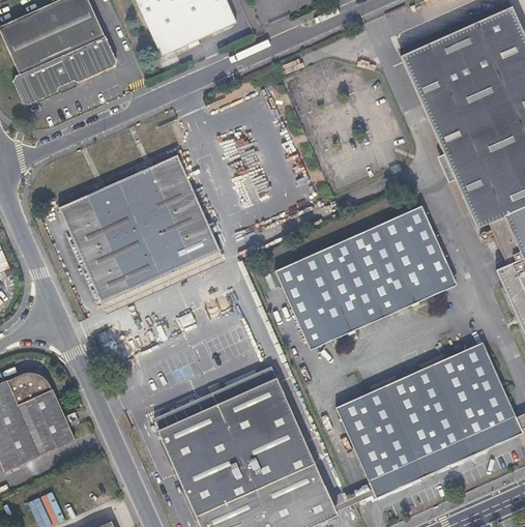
[(60,88),(61,86),(61,84),(76,78),(81,80),(117,64),(120,58),(94,0),(58,0),(1,25),(22,71),(18,72),(17,79),(25,98),(32,100),(60,88)]
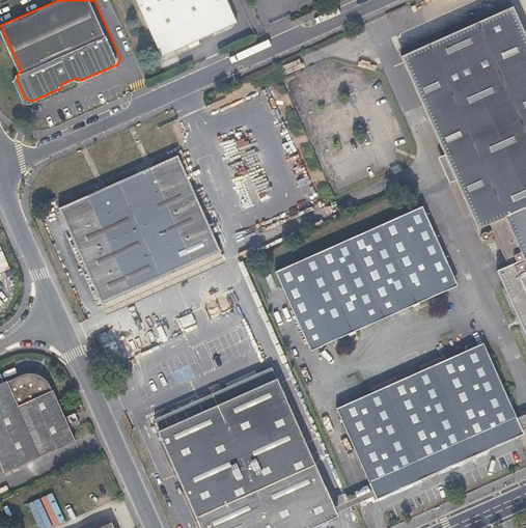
[(213,30),(215,33),(241,23),(229,0),(139,0),(165,55),(190,45),(201,39),(200,35),(213,30)]
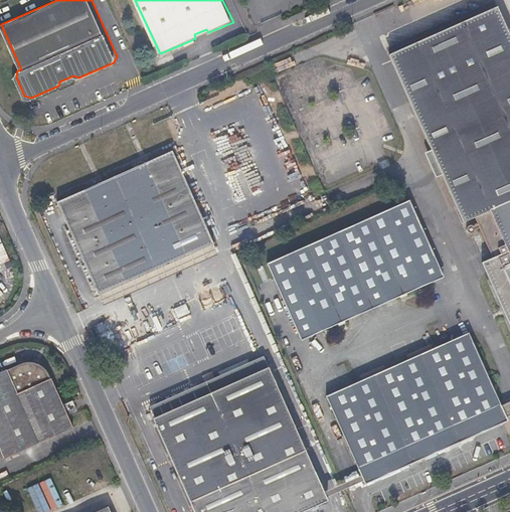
[(388,56),(396,75),(482,105),(479,107),(484,118),(488,116),(509,164),(509,38),(496,8),(485,13),(469,10),(469,20),(465,22),(450,19),(450,28),(447,29),(431,27),(431,37),(429,38),(413,35),(413,45),(410,46),(394,44),(393,53),(388,56)]
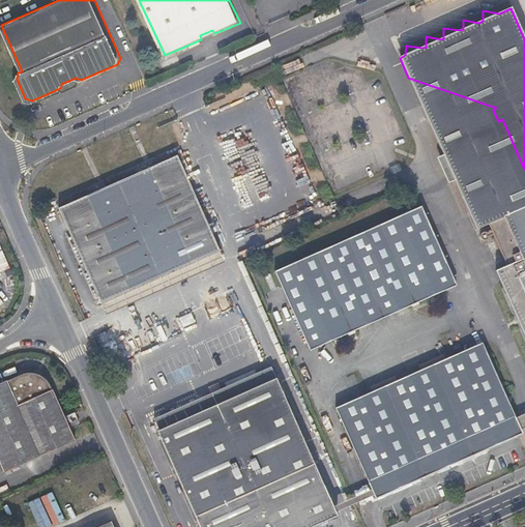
[(200,35),(201,39),(214,33),(212,30),(200,35)]
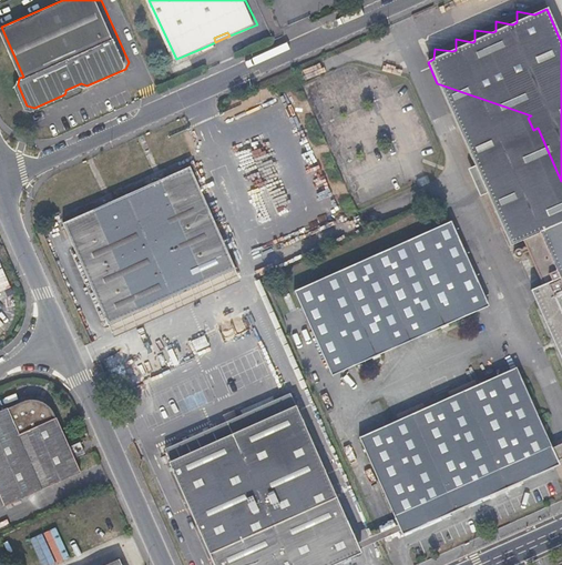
[(218,48),(215,42),(203,48),(205,53),(218,48)]
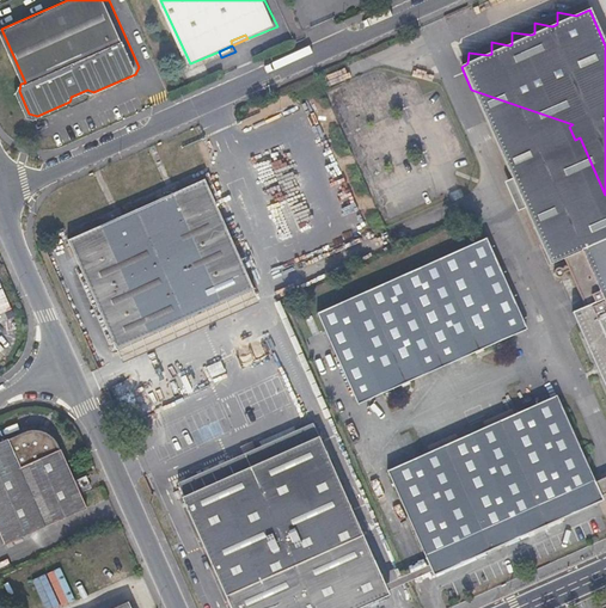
[(573,124),(471,90),(550,266),(563,260),(567,269),(562,271),(561,270),(559,269),(558,269),(556,270),(555,271),(554,272),(554,275),(554,276),(555,277),(556,278),(557,280),(559,280),(561,280),(562,278),(563,277),(563,275),(569,272),(585,308),(605,356),(605,373),(603,374),(605,380),(605,195),(580,137),(575,140),(569,127),(573,124)]
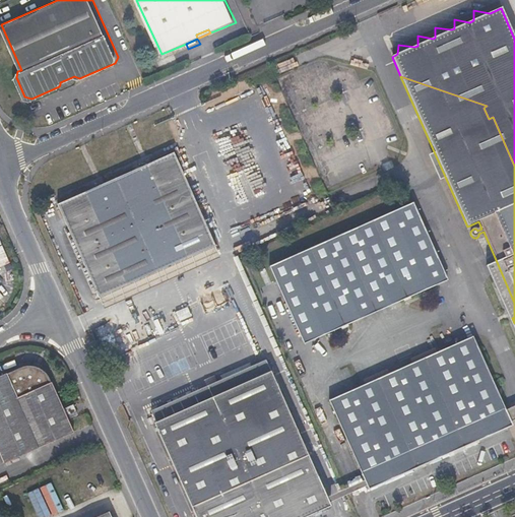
[(59,201),(78,248),(99,295),(215,246),(176,151),(59,201)]
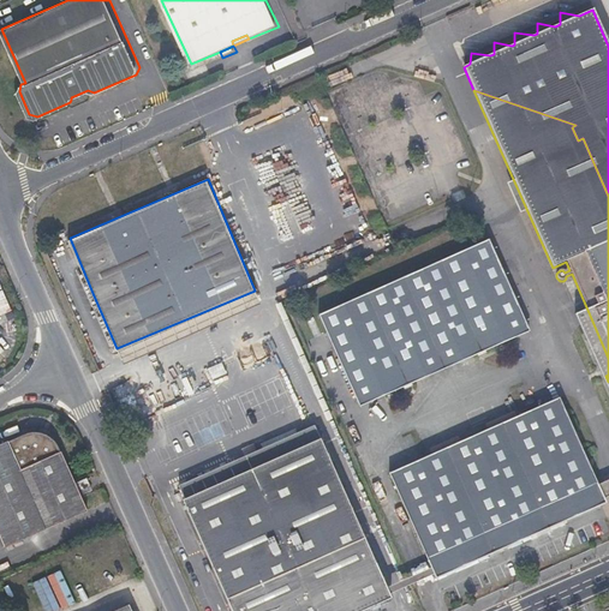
[(376,396),(431,372),(430,369),(459,357),(460,360),(518,335),(515,331),(530,325),(490,238),(320,312),(358,400),(374,393),(376,396)]
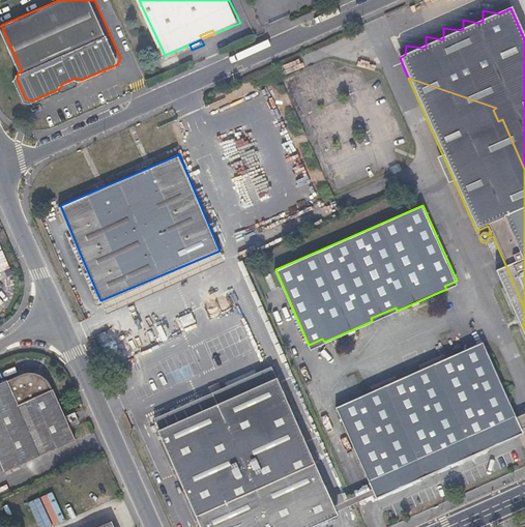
[(494,272),(519,326),(522,324),(524,323),(524,309),(506,267),(494,272)]
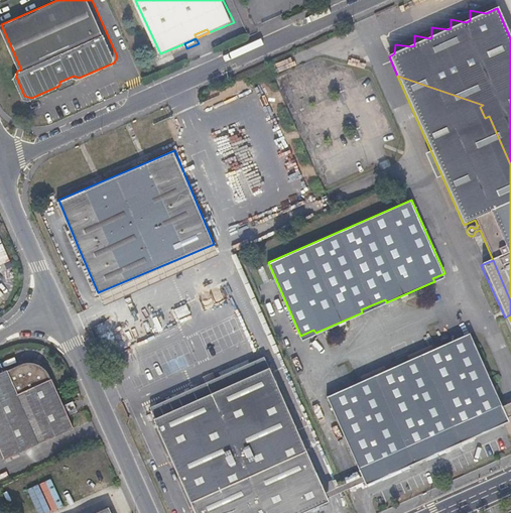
[(445,277),(444,273),(432,278),(434,281),(445,277)]
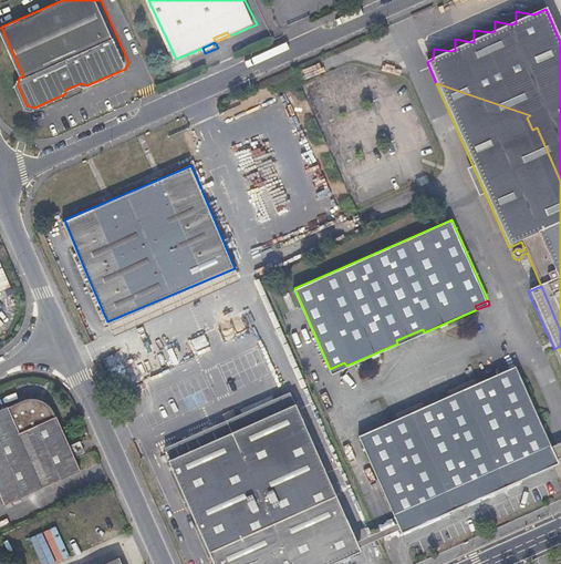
[(397,344),(424,332),(423,329),(396,340),(397,344)]
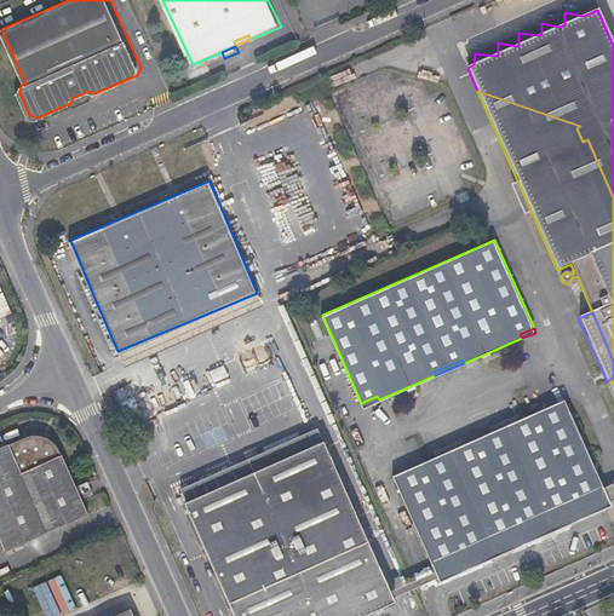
[(363,407),(379,399),(377,396),(361,403),(363,407)]
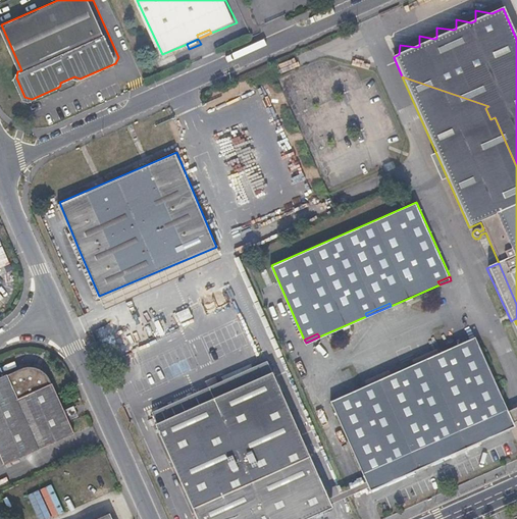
[(368,486),(370,487),(371,488),(512,427),(514,423),(475,338),(330,400),(368,486)]
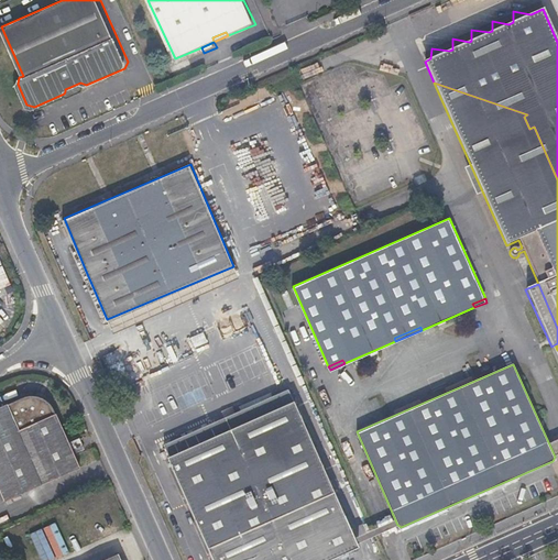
[(35,395),(32,395),(31,395),(22,399),(14,403),(13,401),(0,406),(0,476),(9,498),(85,465),(79,453),(76,454),(69,440),(73,439),(62,413),(61,414),(57,406),(56,405),(53,402),(52,399),(50,398),(46,396),(44,396),(40,395),(35,395)]
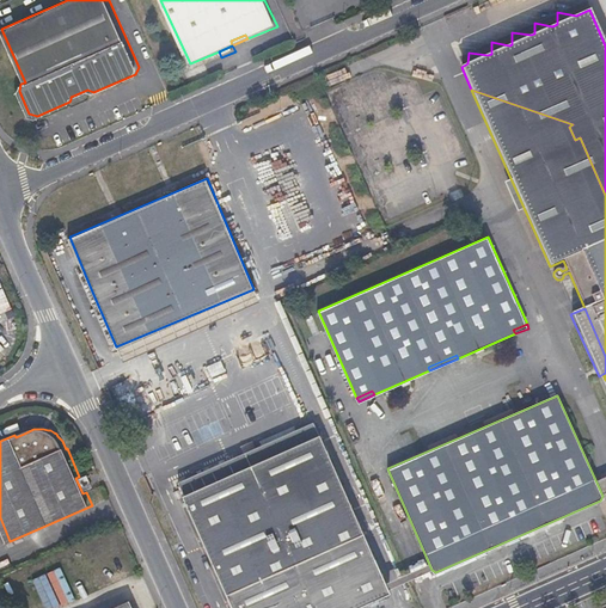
[(187,490),(238,607),(349,607),(396,588),(324,430),(257,459),(251,446),(208,464),(214,477),(188,489),(187,490)]
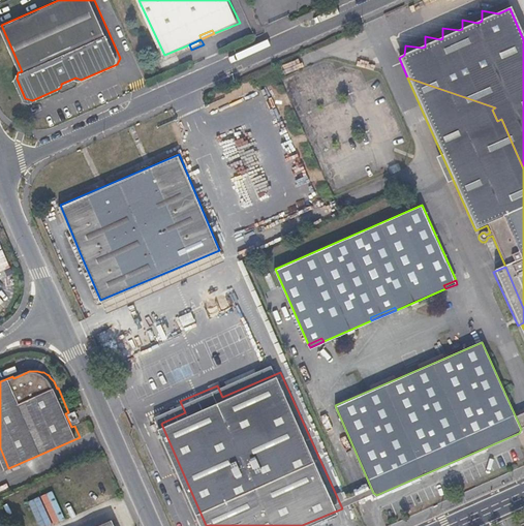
[(157,411),(162,423),(185,412),(180,401),(157,411)]
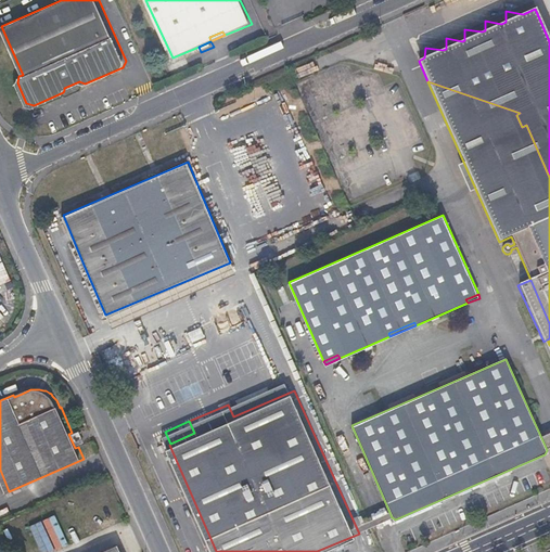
[(81,429),(71,435),(75,444),(86,439),(81,429)]
